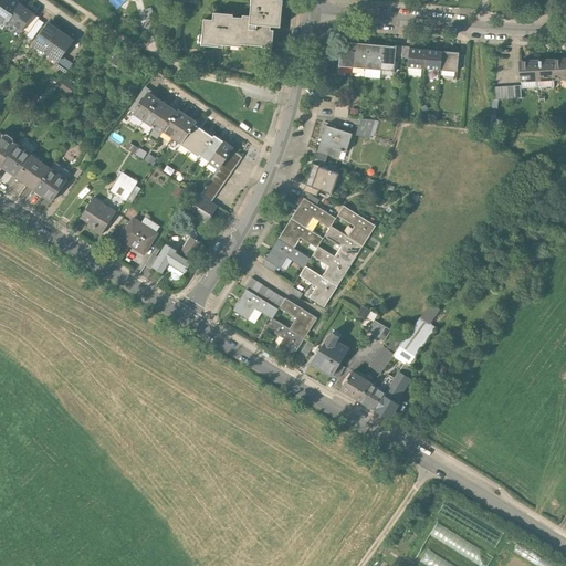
[(18,3),(13,0),(0,0),(0,28),(0,29),(6,21),(18,3)]
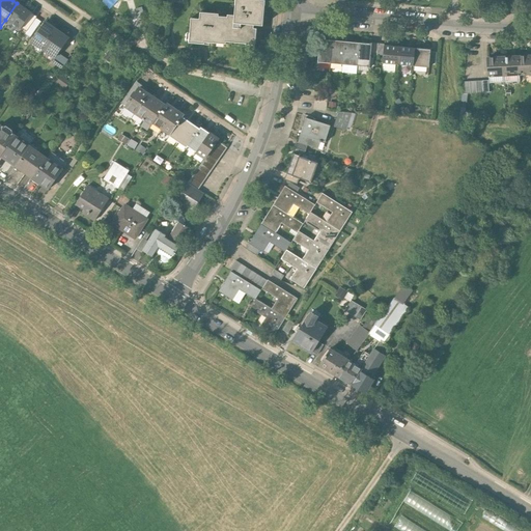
[(267,0),(264,0),(236,0),(235,16),(234,23),(254,25),(264,26),(267,0)]
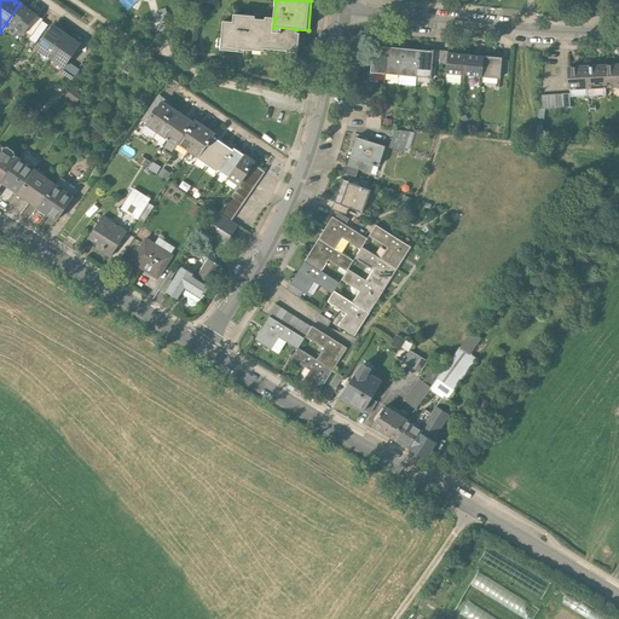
[(23,35),(38,16),(19,4),(6,23),(23,35)]
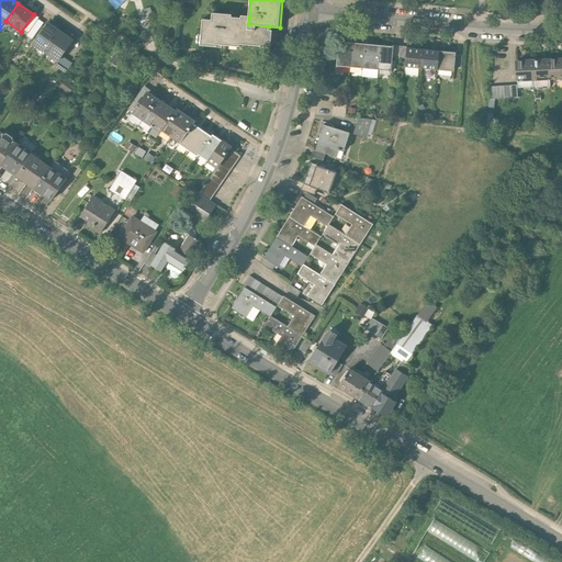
[(269,31),(269,26),(248,24),(249,17),(242,15),(242,19),(232,18),(232,15),(212,13),(211,21),(202,20),(200,45),(216,47),(216,45),(239,46),(239,45),(271,47),(272,31),(269,31)]
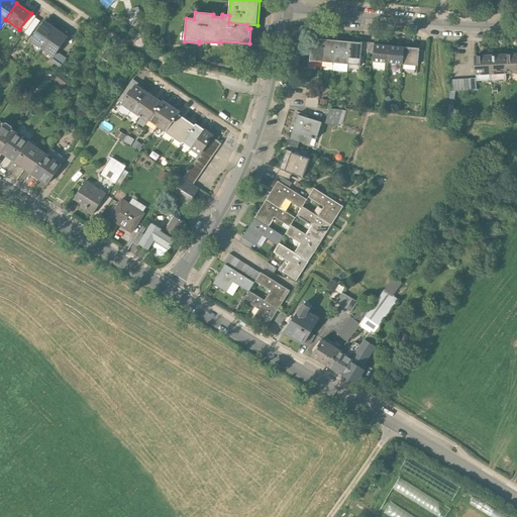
[(57,29),(45,21),(30,42),(41,50),(57,29)]
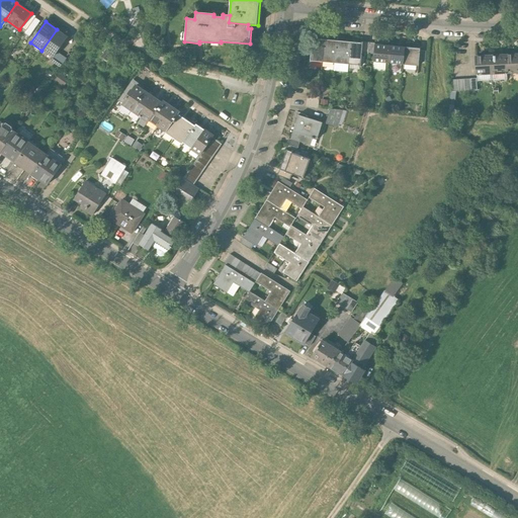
[(54,59),(68,37),(57,29),(41,51),(54,59)]
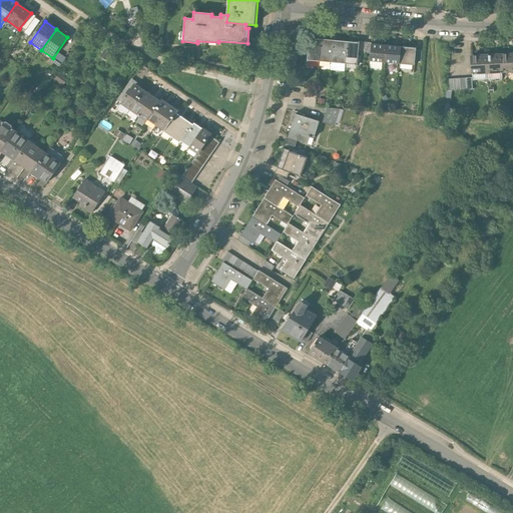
[(307,60),(320,61),(322,39),(309,38),(307,60)]
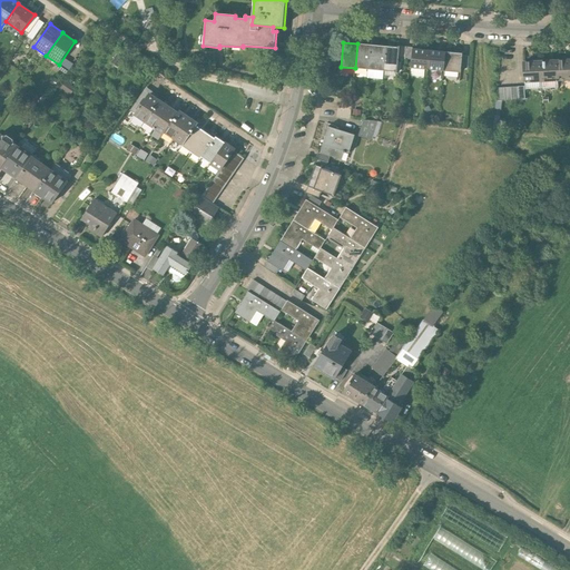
[(371,45),(357,43),(355,68),(369,69),(371,45)]
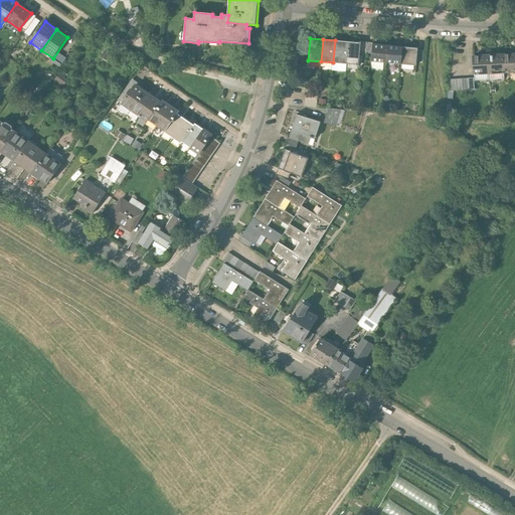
[(348,41),(335,40),(333,62),(346,63),(348,41)]
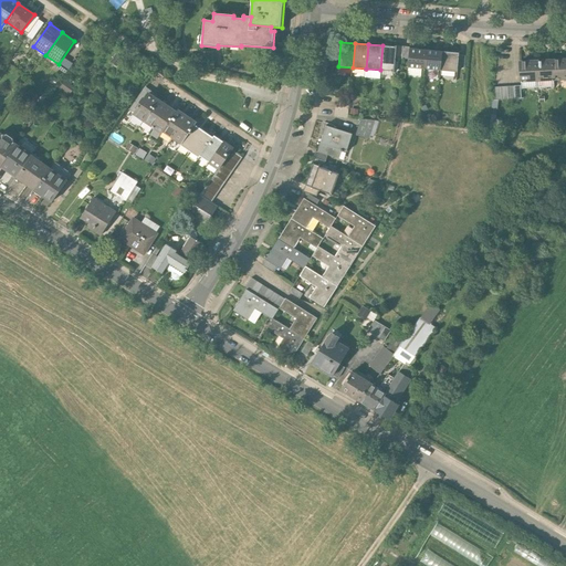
[(396,46),(383,45),(380,70),(394,71),(395,59),(396,46)]
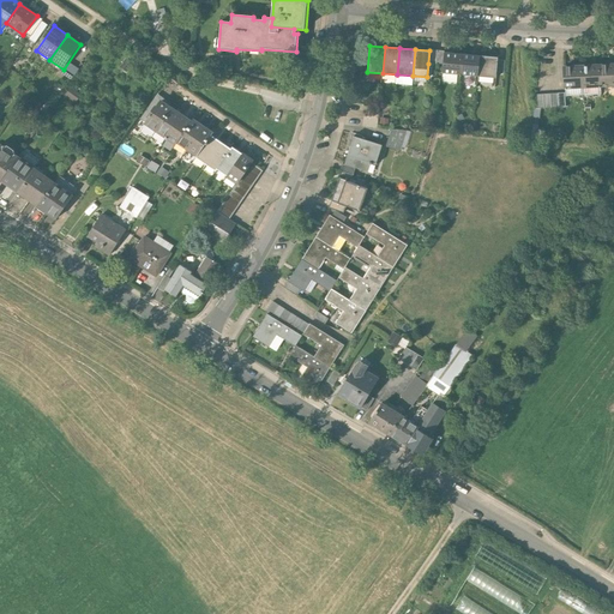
[(444,52),(429,50),(428,64),(443,65),(444,53),(444,52)]
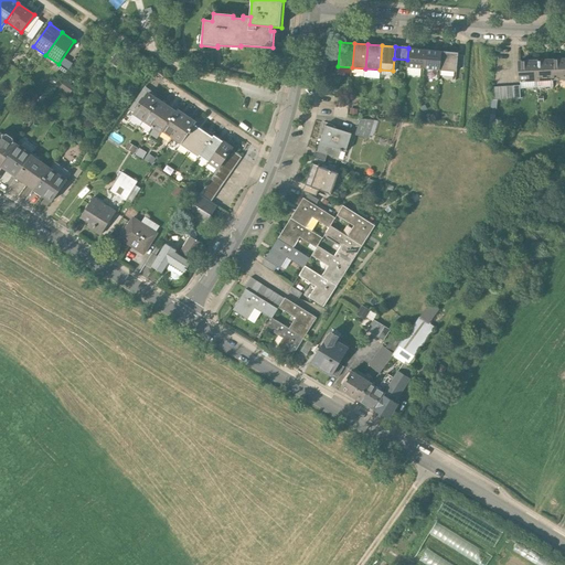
[(407,67),(423,70),(425,50),(408,49),(407,60),(407,67)]
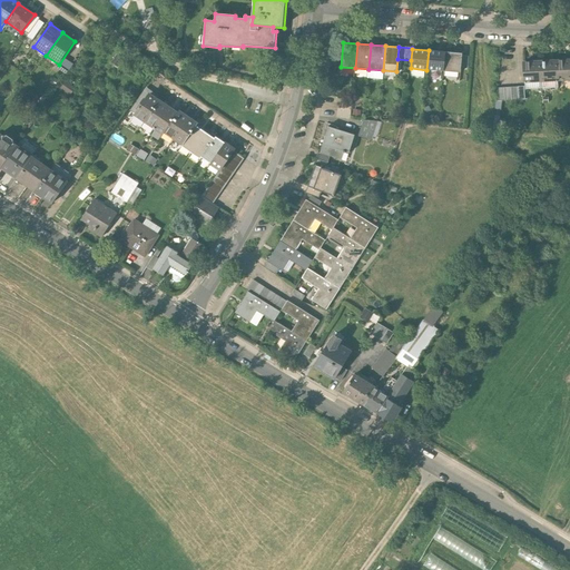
[(444,52),(429,50),(426,70),(443,71),(444,52)]
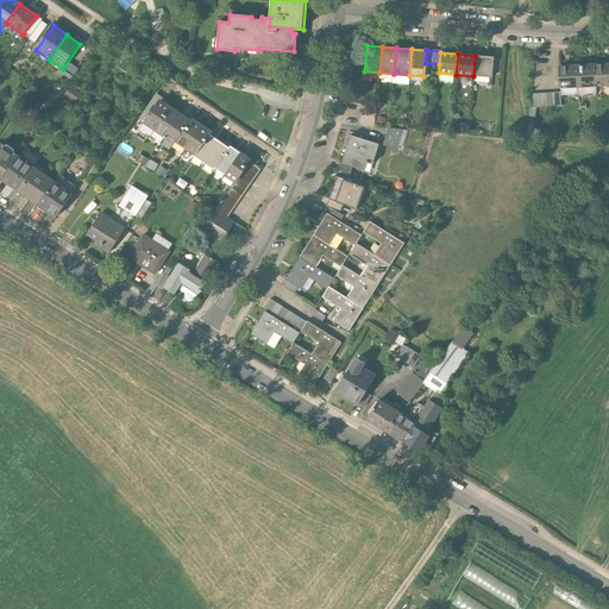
[(493,57),(475,56),(473,76),(491,77),(493,57)]
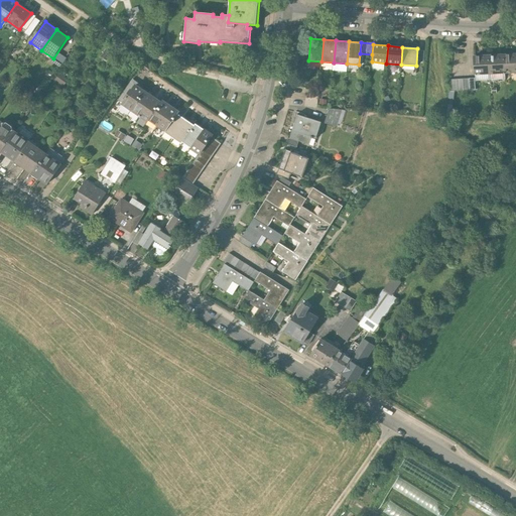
[(107,49),(102,56),(107,60),(112,53),(107,49)]
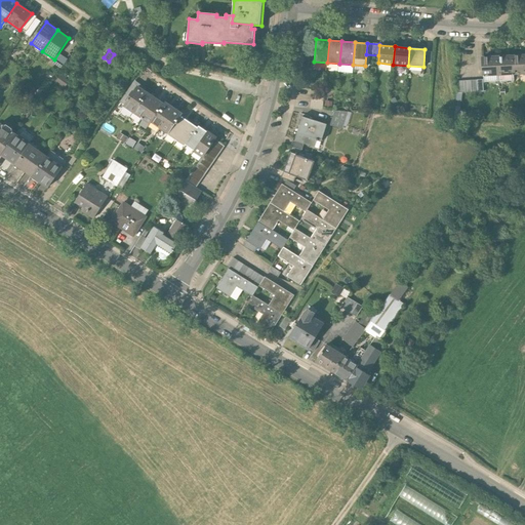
[(524,55),(512,56),(513,74),(524,73),(524,55)]
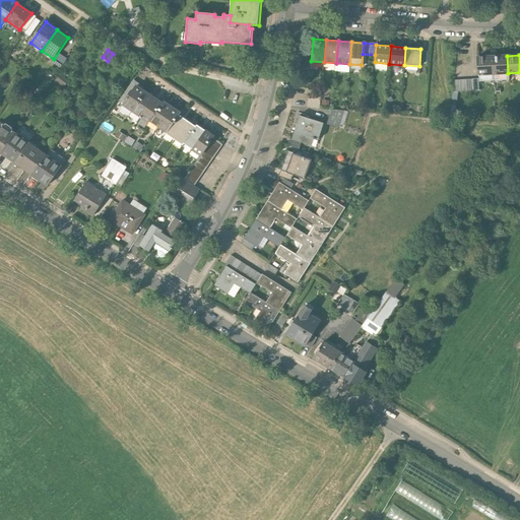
[(507,56),(492,57),(493,74),(508,73),(507,56)]
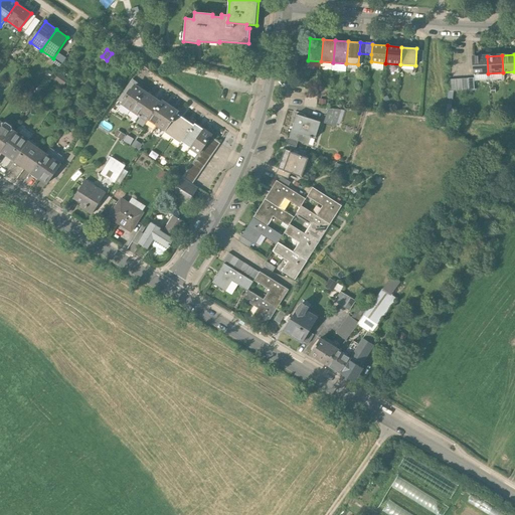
[(473,74),(488,73),(487,56),(472,56),(473,74)]
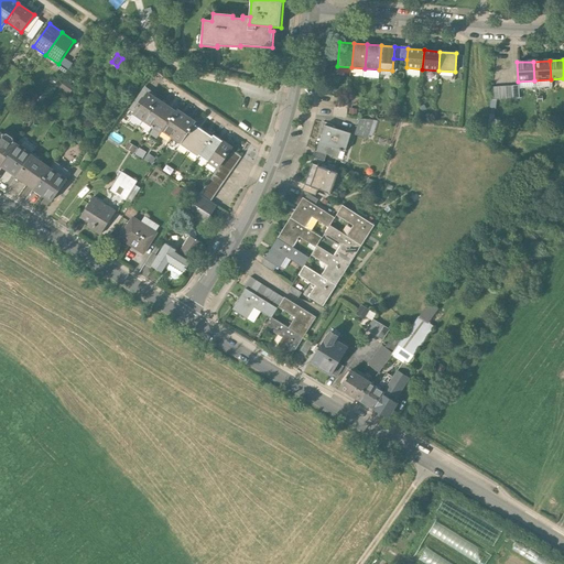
[(74,87),(64,80),(60,87),(69,95),(74,87)]
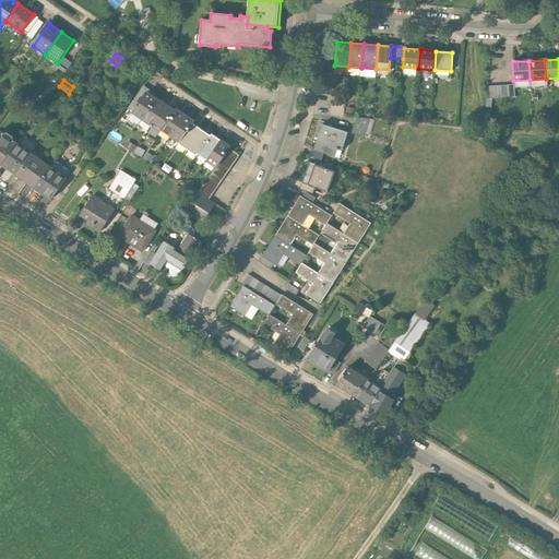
[(514,97),(514,85),(488,87),(489,99),(491,99),(514,97)]
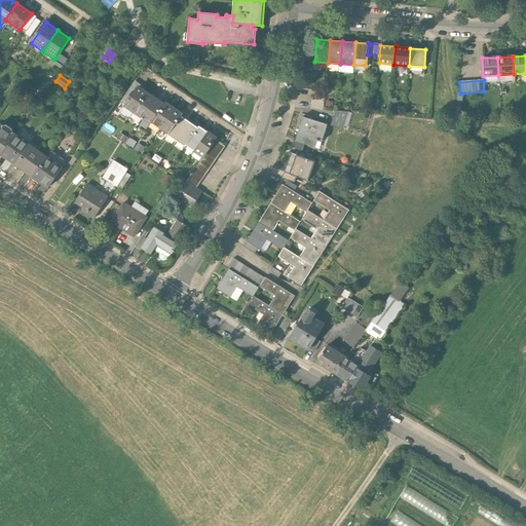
[(120,102),(125,106),(138,87),(134,84),(120,102)]
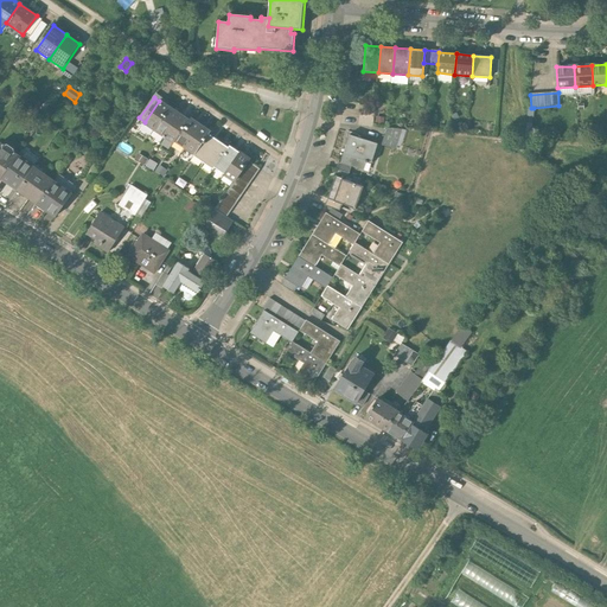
[(145,122),(155,129),(171,107),(160,100),(159,101),(145,122)]
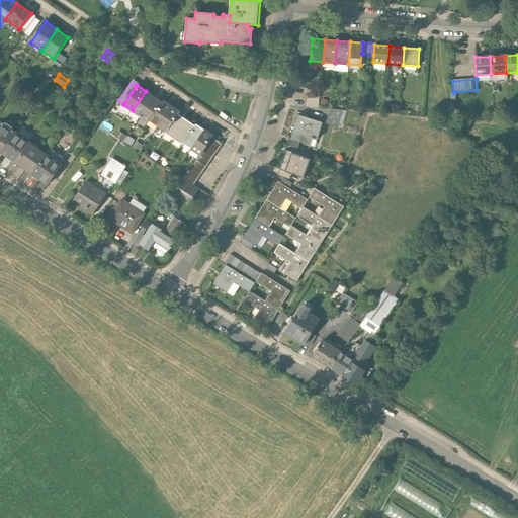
[(307,89),(306,107),(318,108),(320,90),(307,89)]
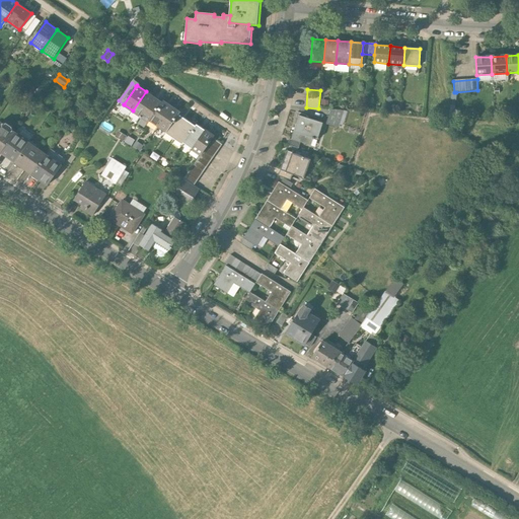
[(154,97),(146,91),(133,110),(141,117),(154,97)]
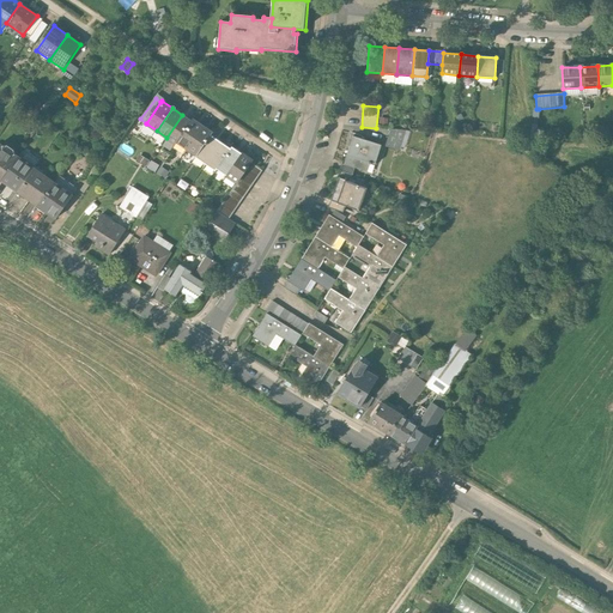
[(193,122),(182,115),(167,138),(177,144),(180,141),(193,122)]
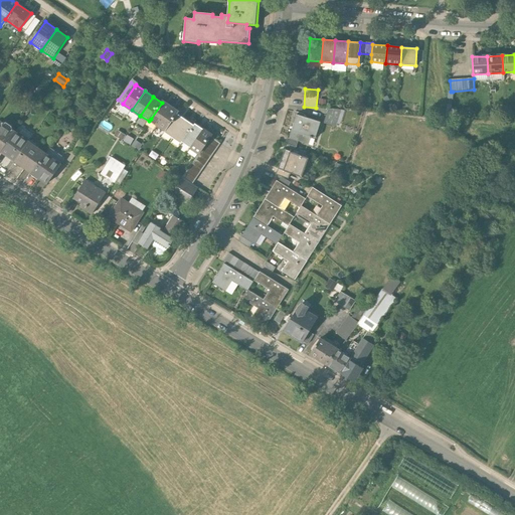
[(151,119),(159,125),(172,106),(164,100),(162,103),(151,119)]
